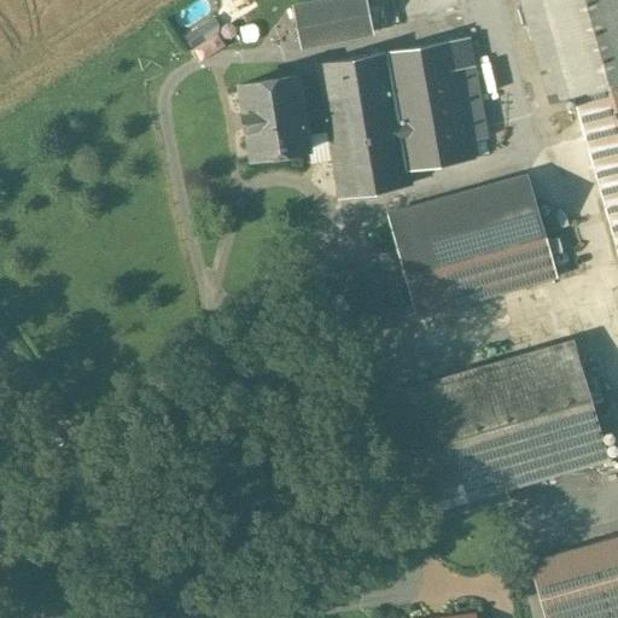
[(365,0),(324,0),(291,6),(299,46),(372,31),(365,0)]
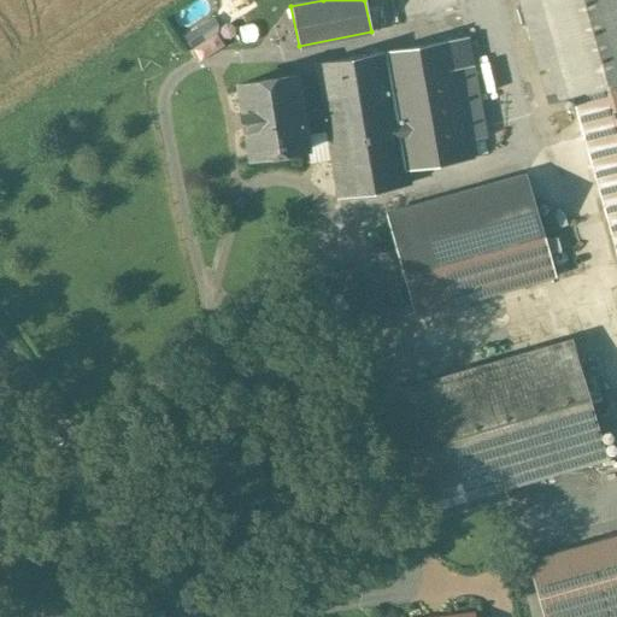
[(616,0),(518,0),(547,104),(573,97),(573,95),(616,82),(616,0)]
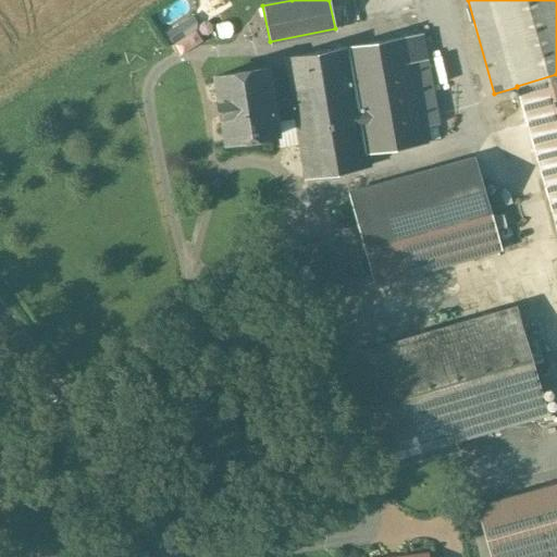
[(421,34),(285,58),(291,90),(286,91),(287,99),(272,101),(275,121),(296,118),(306,177),(363,168),(366,168),(367,168),(368,168),(370,166),(370,165),(370,163),(367,153),(425,143),(422,126),(412,64),(426,61),(421,34)]
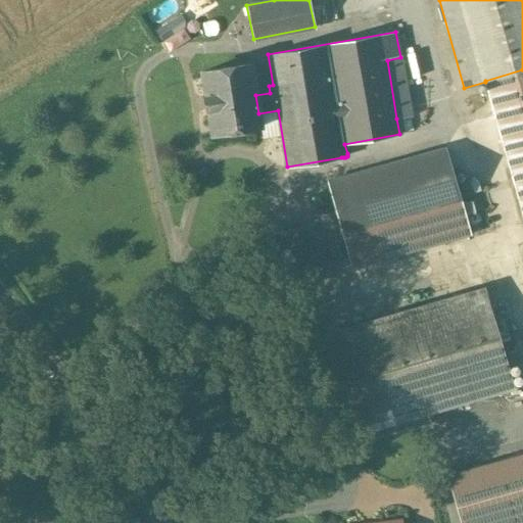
[(400,57),(387,60),(396,119),(410,116),(400,57)]
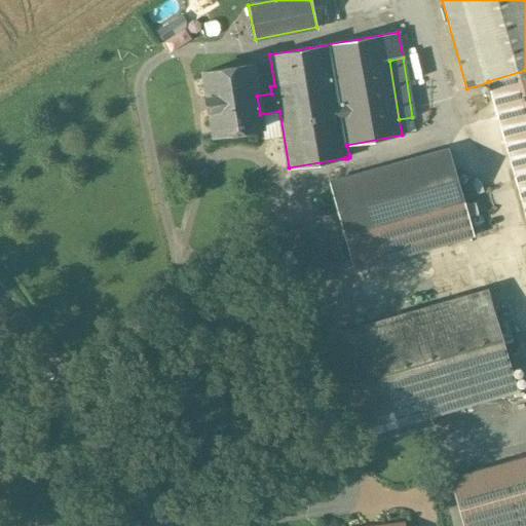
[(252,64),(202,72),(207,97),(205,97),(208,109),(209,109),(213,135),(262,126),(260,114),(257,96),(252,64)]
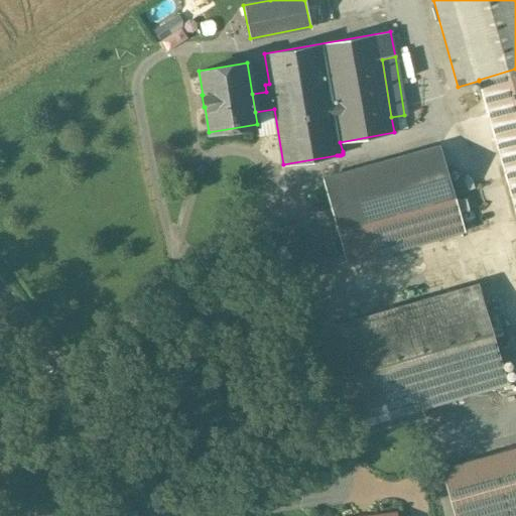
[(515,69),(479,80),(479,81),(515,214),(515,69)]
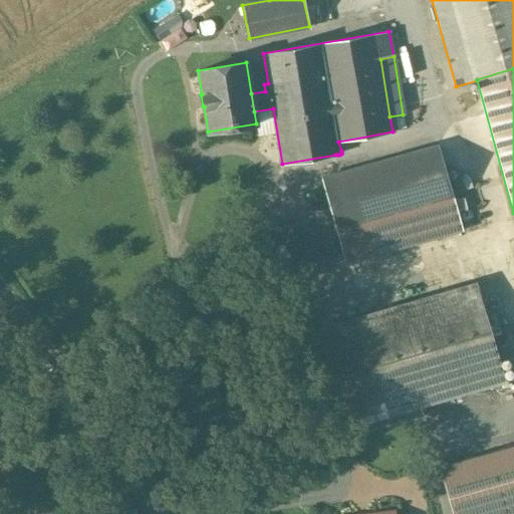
[(438,146),(322,178),(337,232),(454,200),(438,146)]
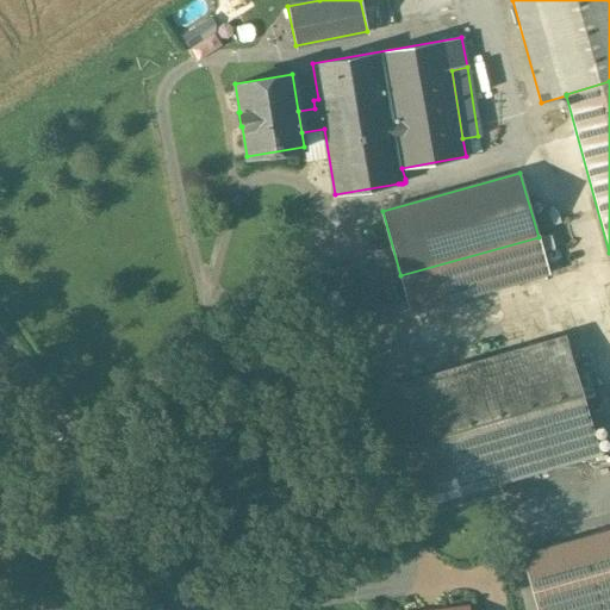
[(539,237),(400,275),(411,313),(549,275),(539,237)]
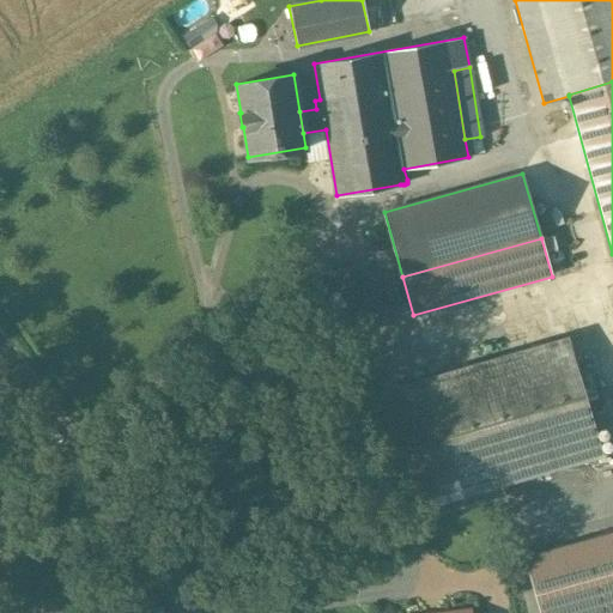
[(356,272),(332,278),(320,299),(326,323),(347,335),(371,329),(383,308),(377,284),(356,272)]
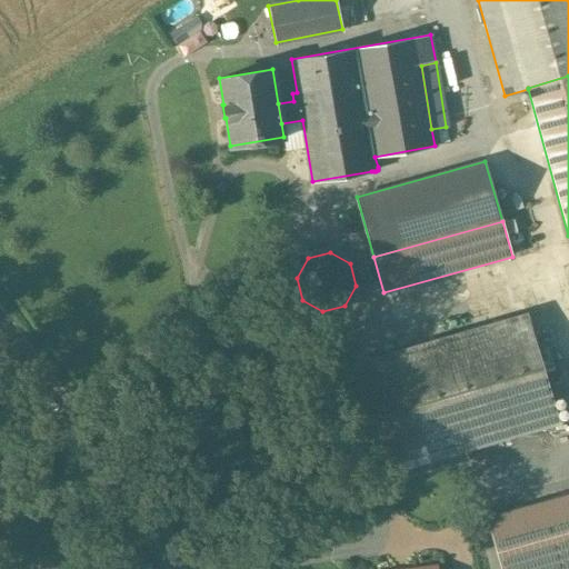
[(525,312),(352,363),(383,471),(556,420),(525,312)]
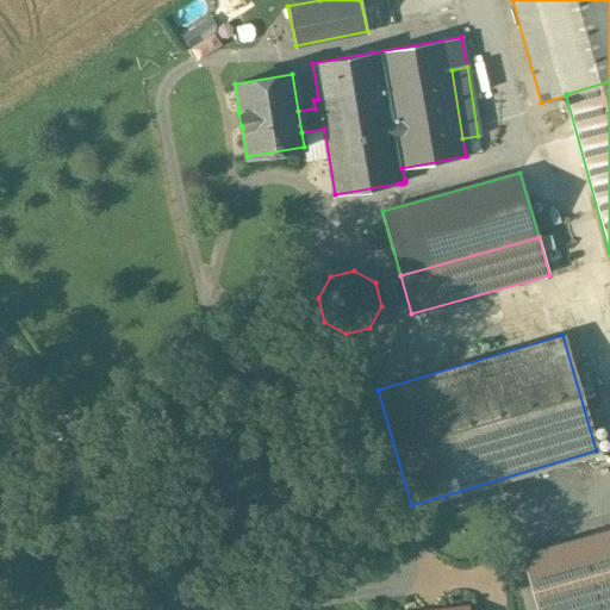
[(609,528),(523,553),(539,609),(587,609),(609,604),(609,528)]
